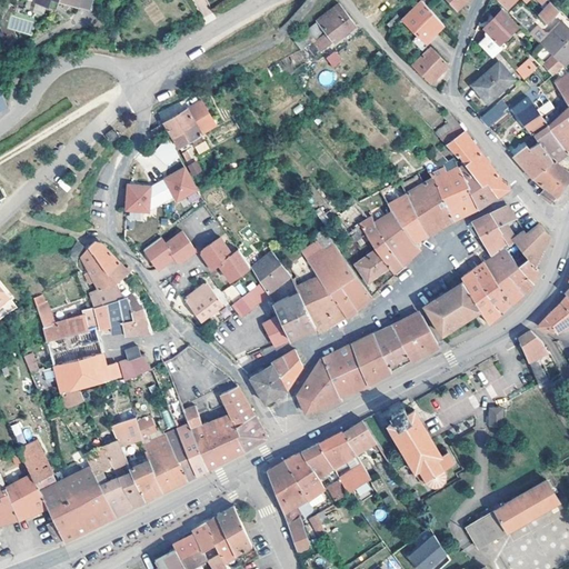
[(90,0),(33,0),(33,2),(48,7),(50,0),(61,0),(87,9),(90,0)]
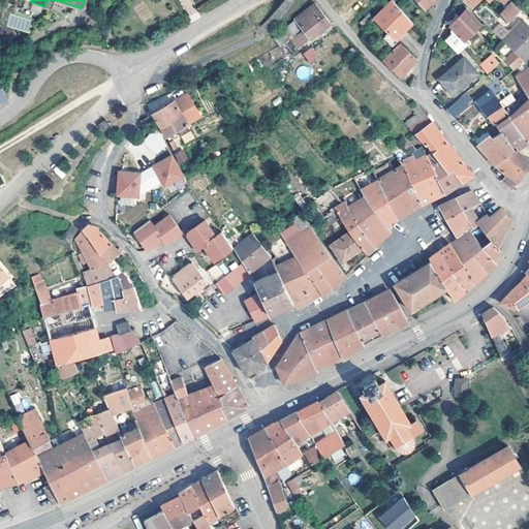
[(54,0),(47,0),(44,6),(51,9),(54,0)]
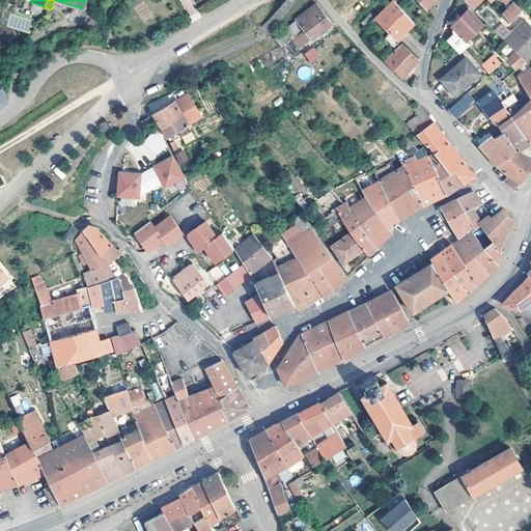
[(411,19),(394,0),(392,0),(374,16),(389,29),(396,36),(404,29),(407,28),(403,25),(411,19)]
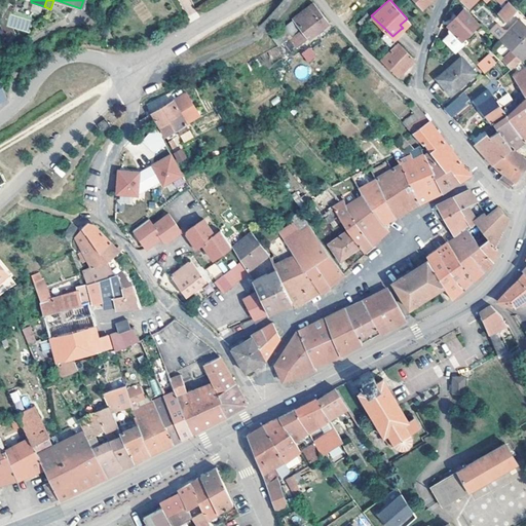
[(517,8),(508,0),(458,0),(471,10),(480,0),(484,0),(505,21),(517,8)]
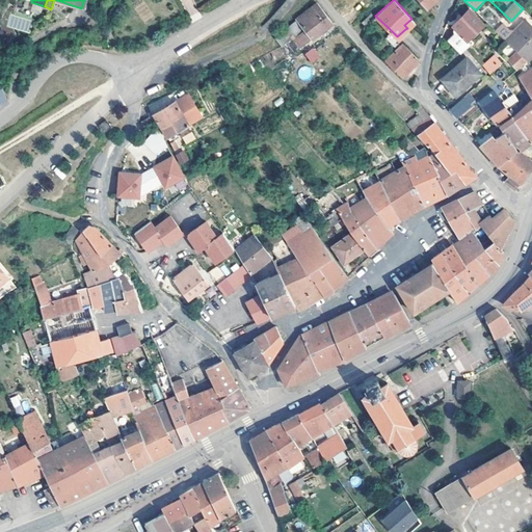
[(322,8),(317,2),(296,18),(297,20),(292,23),(309,42),(333,22),(322,8)]
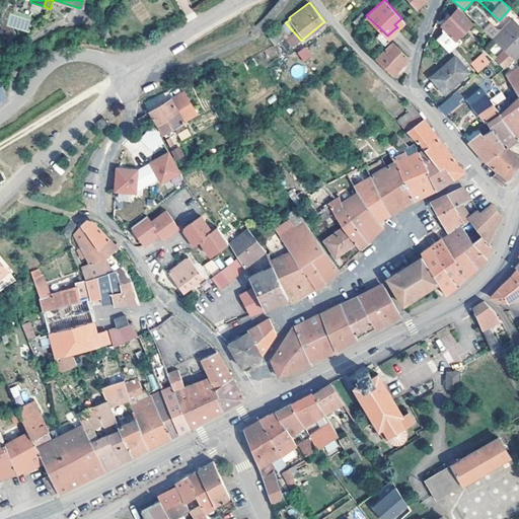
[(472,23),(457,8),(441,23),(444,28),(436,36),(448,50),(454,45),(455,46),(459,42),(455,38),(472,23)]
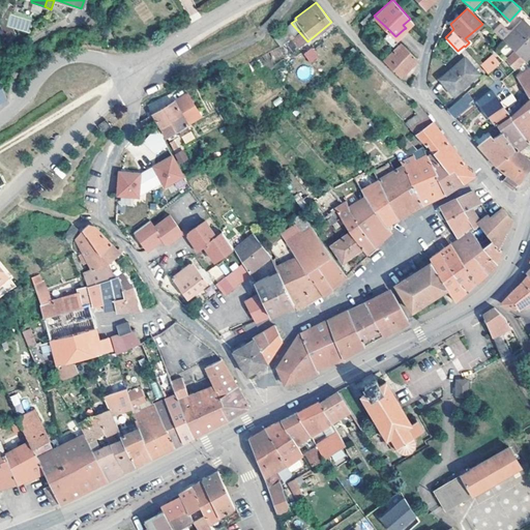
[(374,17),(369,11),(359,21),(365,27),(374,17)]
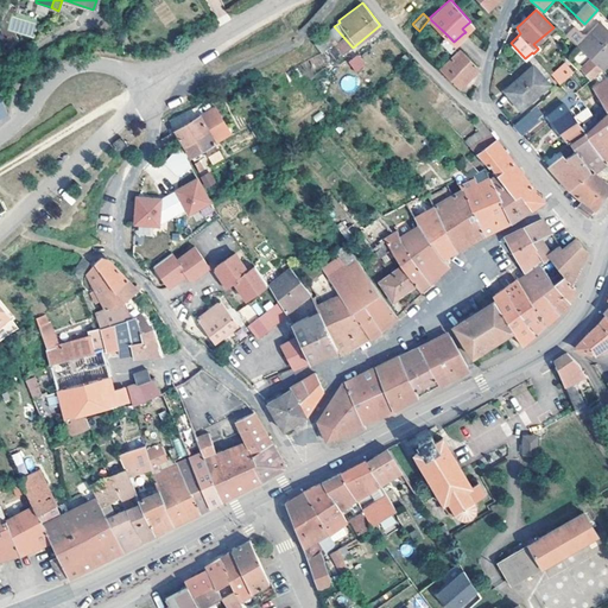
[(474,25),(470,21),(462,29),(466,32),(474,25)]
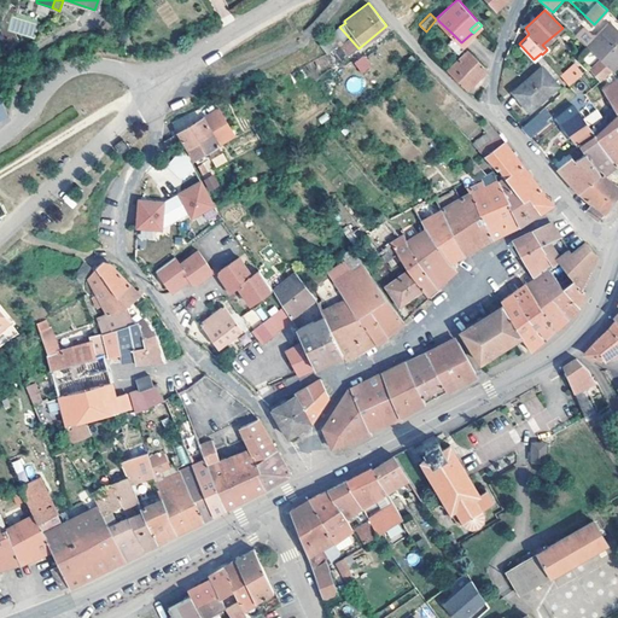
[(576,34),(600,58),(612,70),(617,63),(617,27),(612,22),(610,24),(607,22),(596,33),(592,33),(584,25),(576,34)]
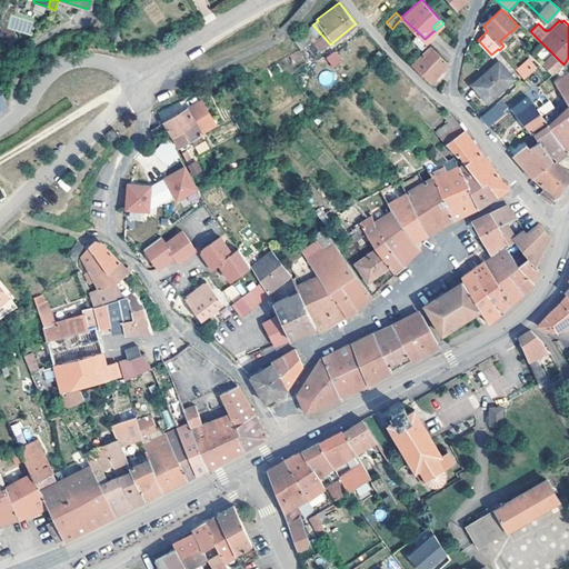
[(330,45),(312,25),(308,29),(316,39),(325,49),(330,45)]
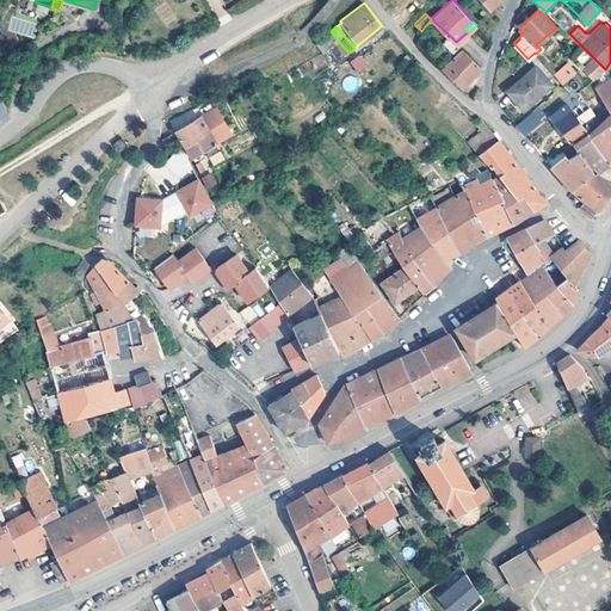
[(339,42),(331,31),(315,43),(325,54),(339,42)]
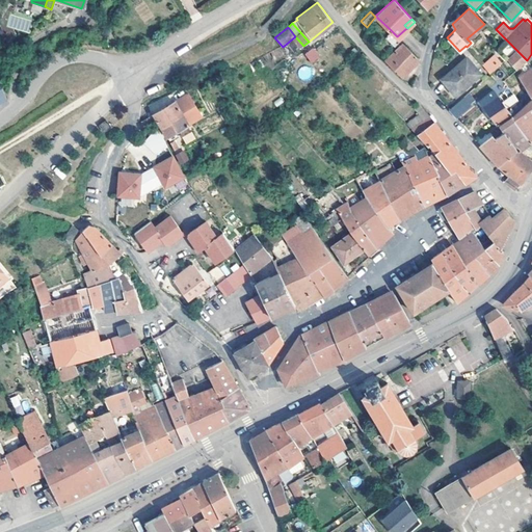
[(398,37),(397,36),(390,29),(383,35),(392,44),(398,37)]
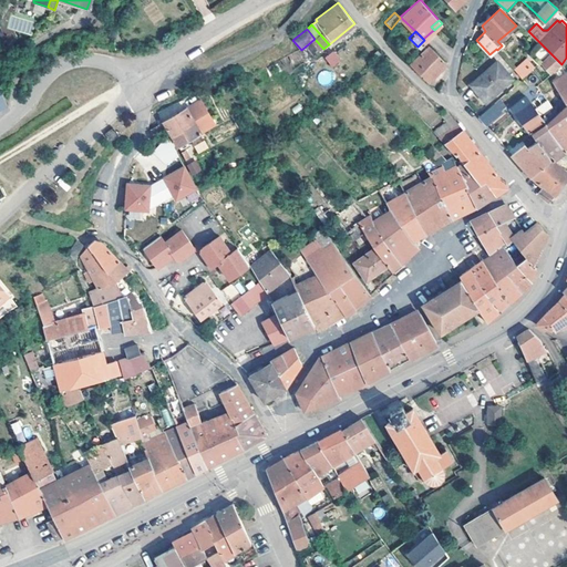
[(432,31),(423,39),(424,40),(433,33),(432,31)]
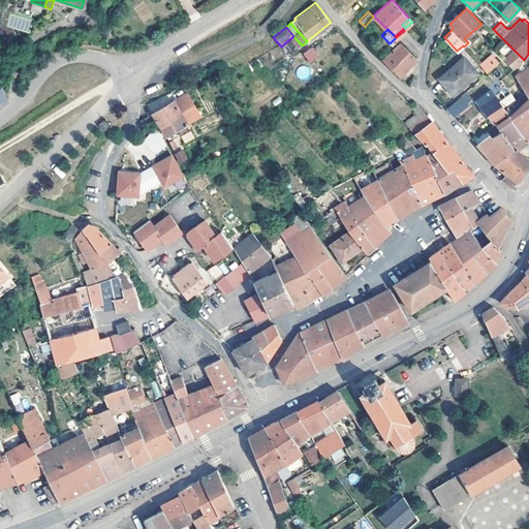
[(502,56),(509,52),(503,40),(495,45),(502,56)]
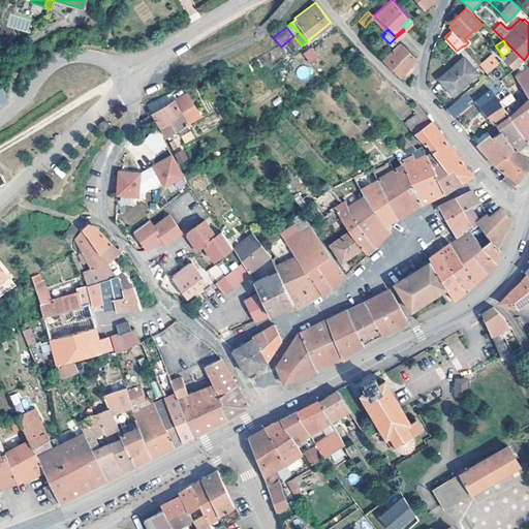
[(416,59),(400,41),(382,59),(382,60),(399,76),(416,59)]
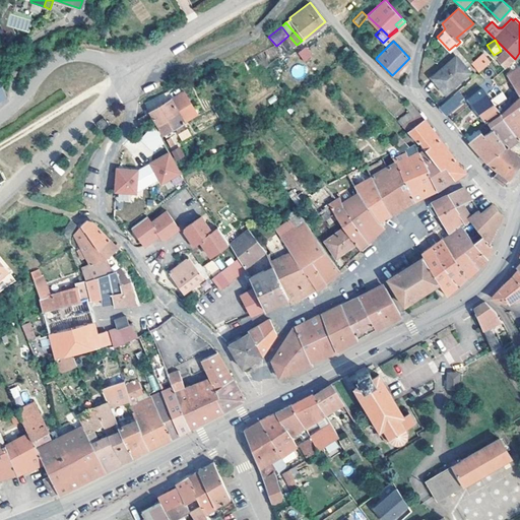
[(308,47),(298,51),(302,61),(312,57),(308,47)]
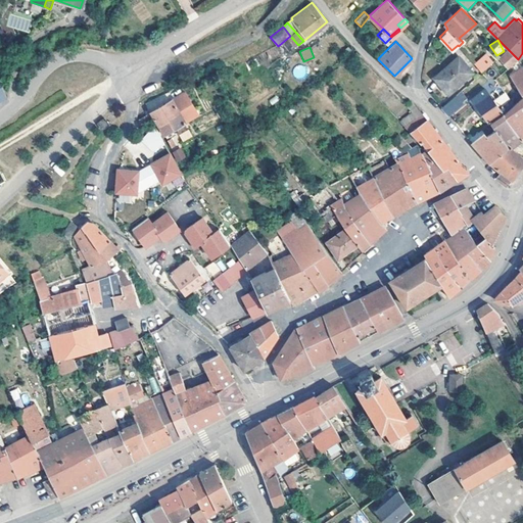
[(518,59),(508,49),(498,57),(509,67),(518,59)]
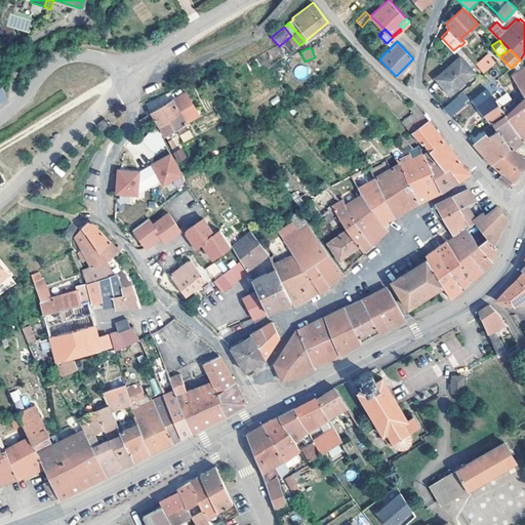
[(495,61),(488,53),(477,63),(483,71),(495,61)]
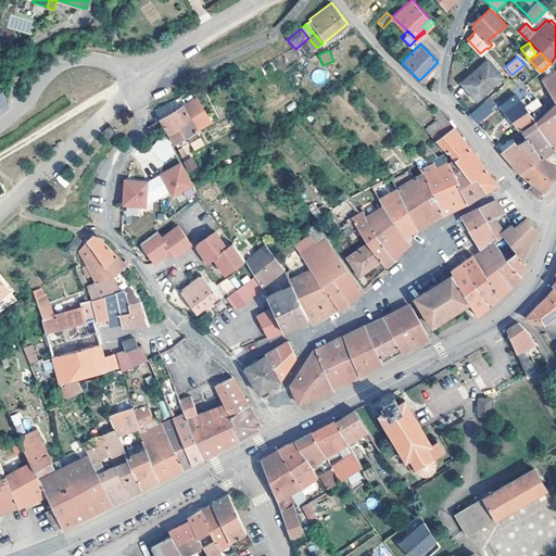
[(502,75),(488,59),(462,81),(476,98),(502,75)]
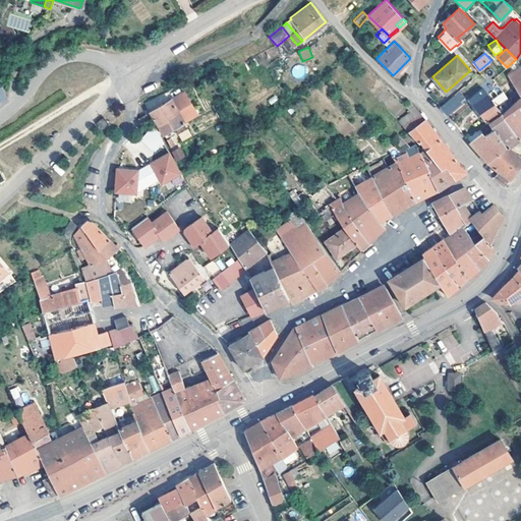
[(295,77),(305,73),(301,64),(291,68),(295,77)]
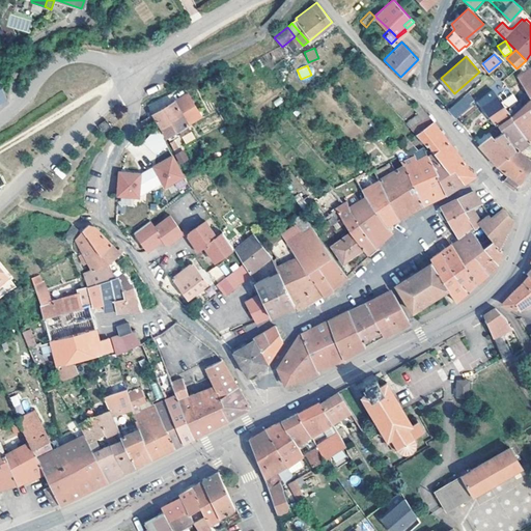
[(530,67),(521,75),(523,78),(520,80),(530,96),(530,67)]
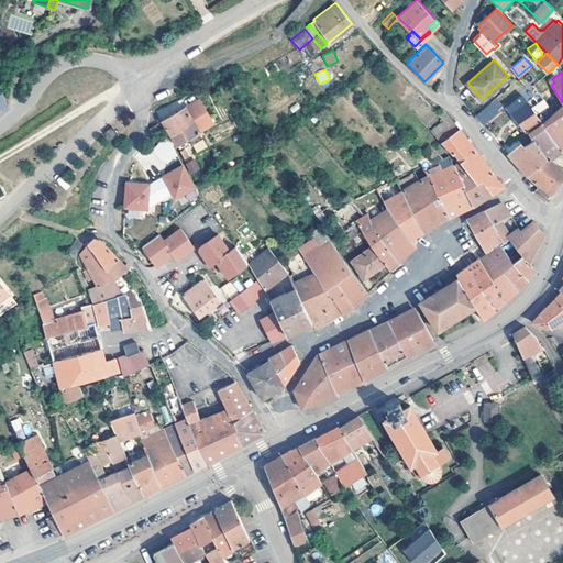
[(527,131),(541,120),(554,110),(544,98),(532,107),(522,95),(508,105),(527,131)]
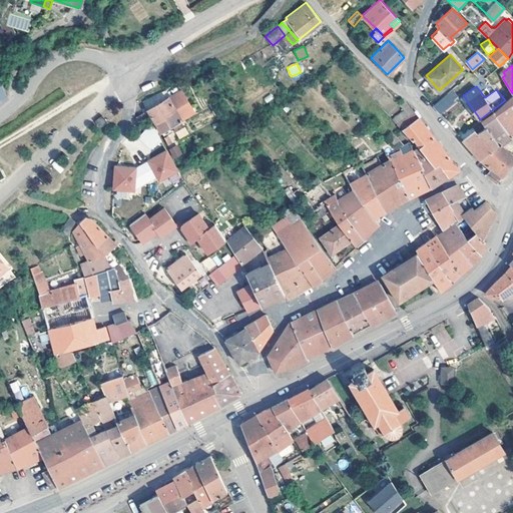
[(457,95),(452,88),(433,104),(439,111),(457,95)]
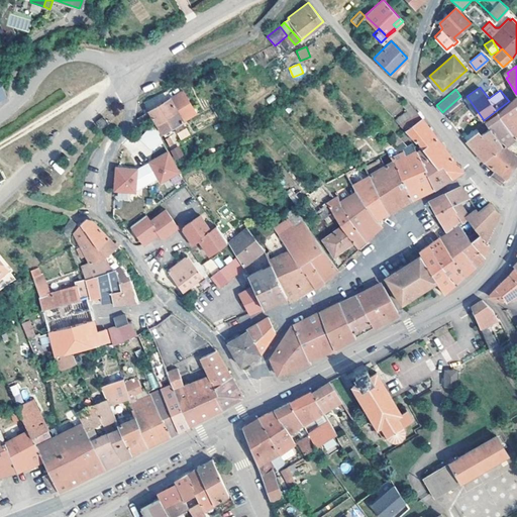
[(183,90),(170,98),(183,120),(197,113),(183,90)]
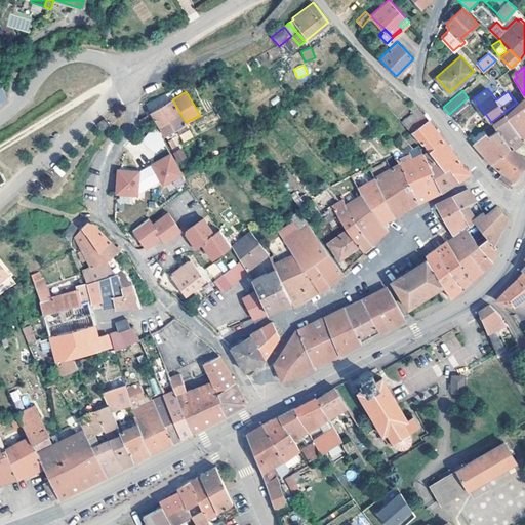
[(524,95),(517,103),(505,112),(523,138),(524,136),(524,95)]
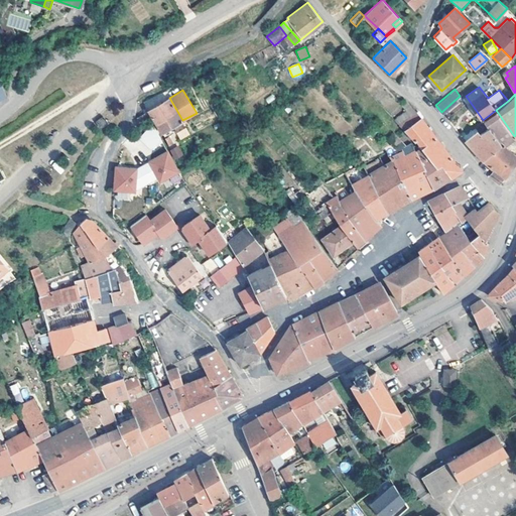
[(147,111),(151,118),(153,117),(161,132),(182,120),(169,98),(147,111)]
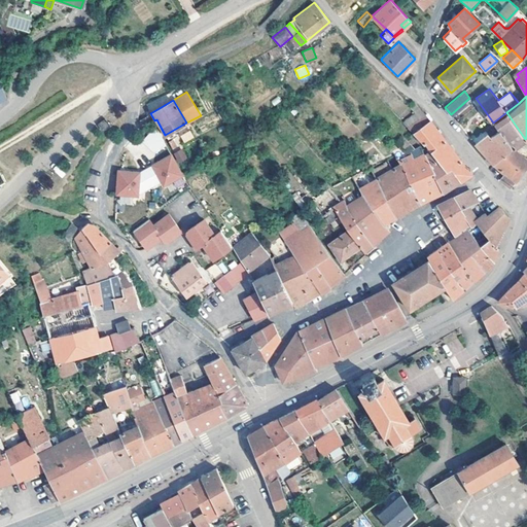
[(424,113),(419,106),(402,120),(408,127),(424,113)]
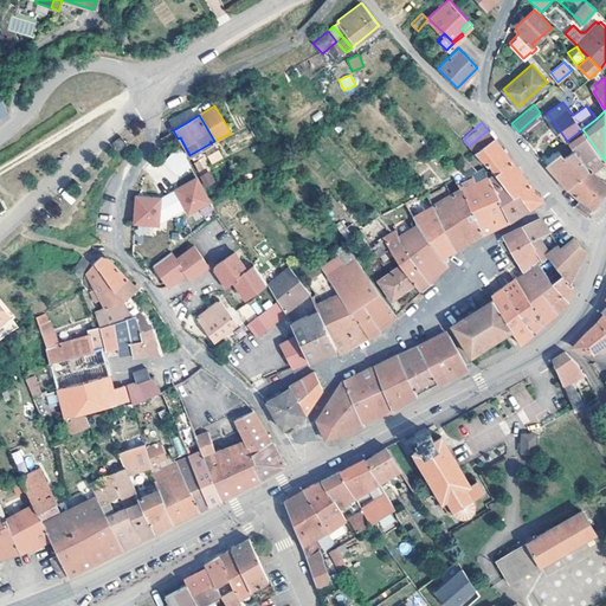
[(600,162),(604,160),(582,129),(567,141),(566,142),(572,148),(588,167),(591,169),(597,166),(600,162)]
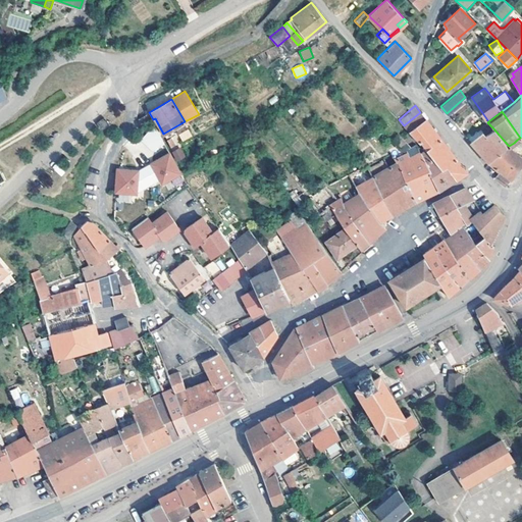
[(143,125),(153,119),(149,112),(139,118),(143,125)]
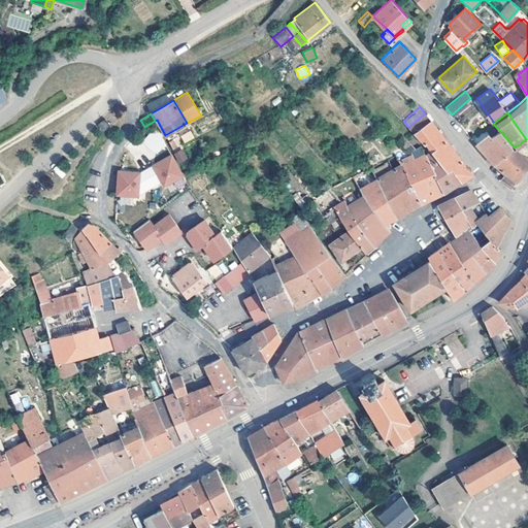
[(427,144),(432,152),(437,159),(447,171),(452,167),(461,180),(472,173),(452,146),(438,129),(433,123),(425,113),(408,127),(426,145),(427,144)]
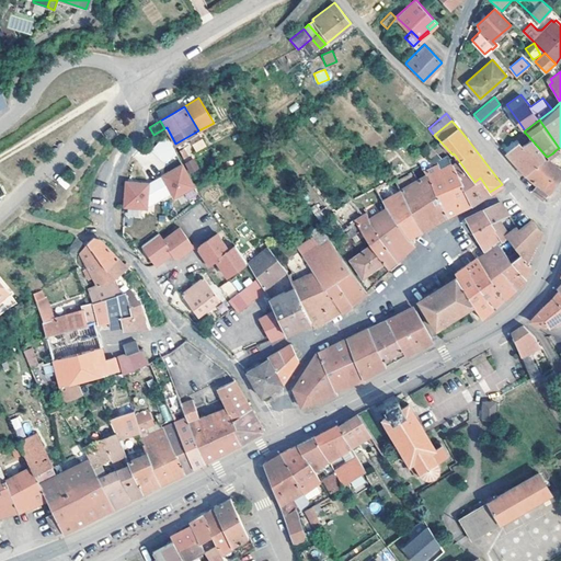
[(415,134),(409,126),(403,132),(410,139),(415,134)]
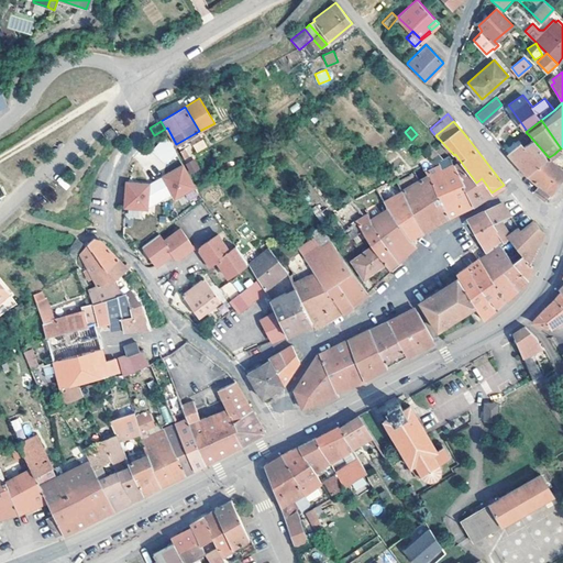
[(167,133),(153,150),(165,161),(177,154),(167,133)]
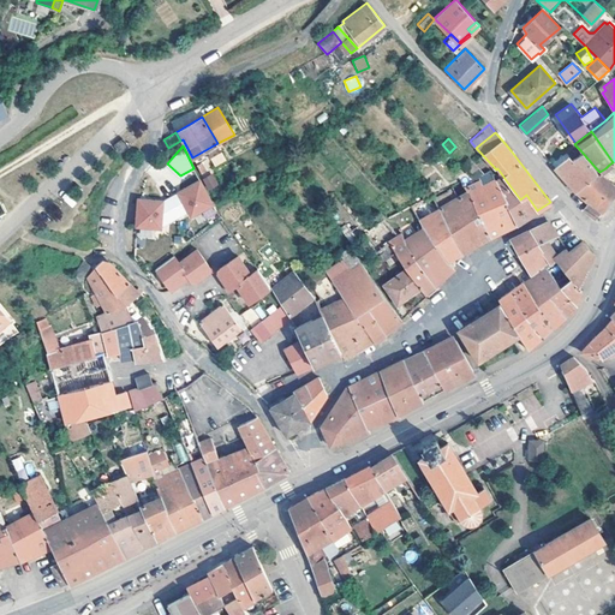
[(575,190),(597,169),(580,150),(572,157),(568,154),(554,166),(565,178),(575,190)]
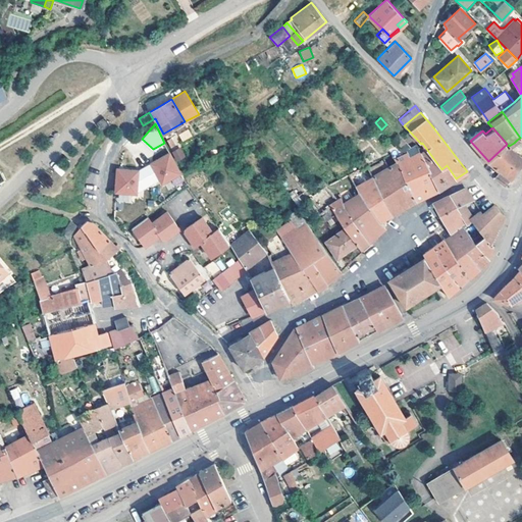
[(177,134),(181,142),(192,137),(188,128),(177,134)]
